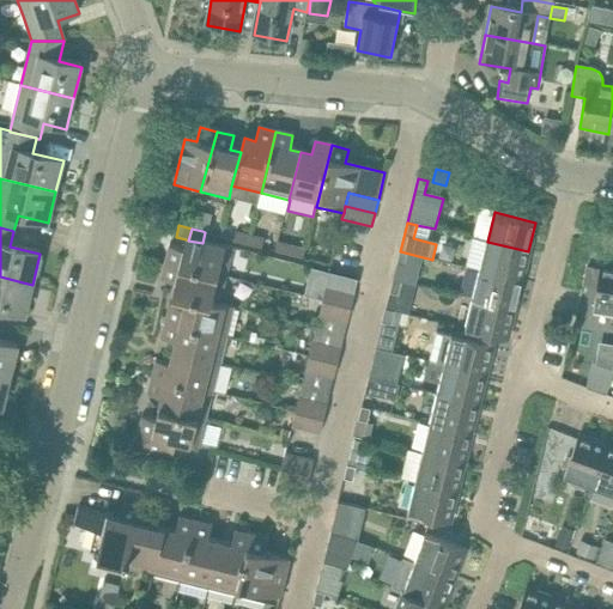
[(247,245),(248,238),(235,235),(234,242),(247,245)]
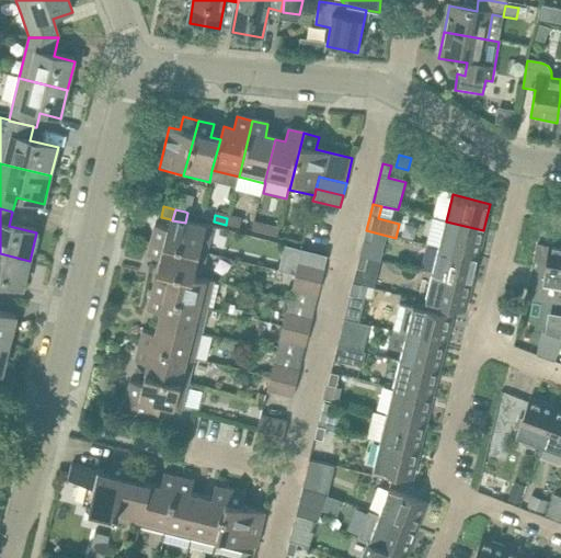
[(240,221),(227,218),(226,225),(239,228),(240,221)]
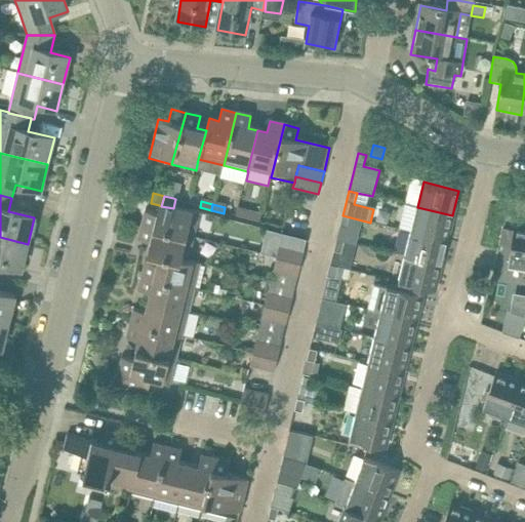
[(173,208),(161,206),(159,205),(157,214),(146,211),(142,228),(192,239),(198,214),(173,208)]
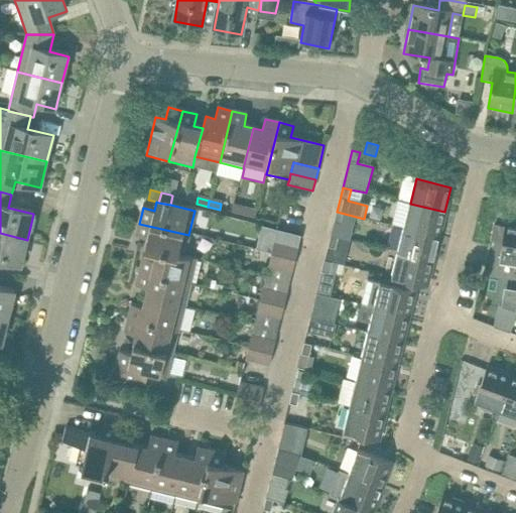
[(438,237),(444,212),(410,204),(404,229),(438,237)]
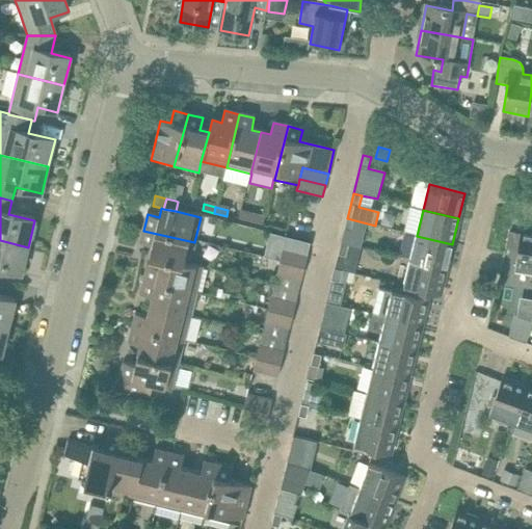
[(264,218),(251,215),(241,212),(239,219),(262,226),(264,218)]
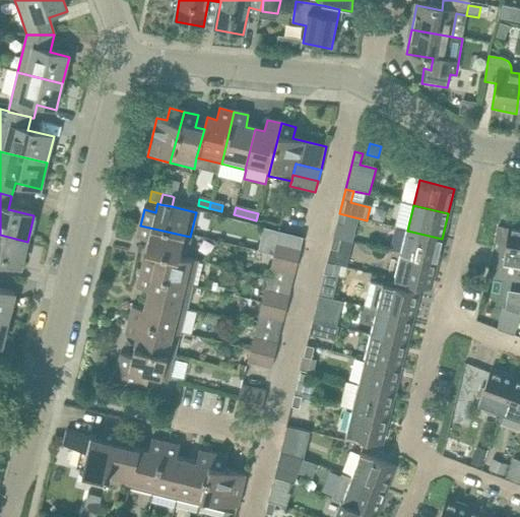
[(367,221),(367,220),(339,213),(333,239),(352,244),(359,219),(367,221)]
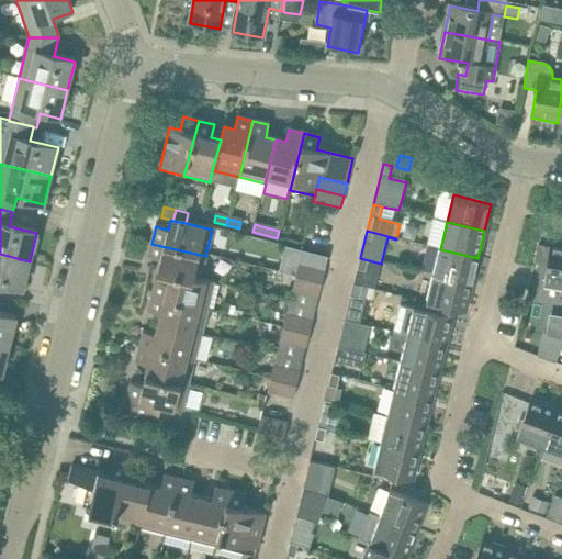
[(199,281),(200,280),(205,256),(152,244),(148,257),(160,260),(158,271),(171,275),(199,281)]
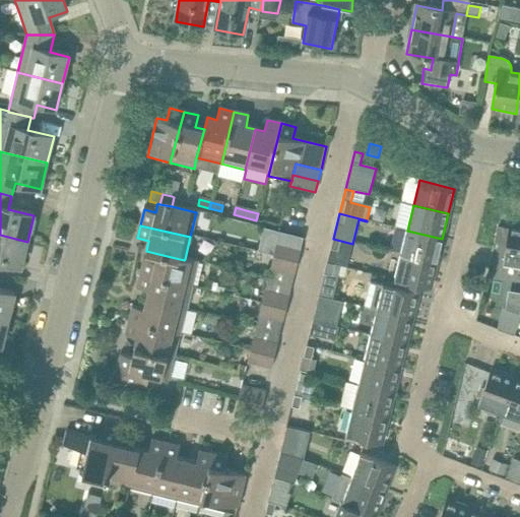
[(519,265),(519,229),(510,228),(509,231),(506,247),(504,263),(519,265)]
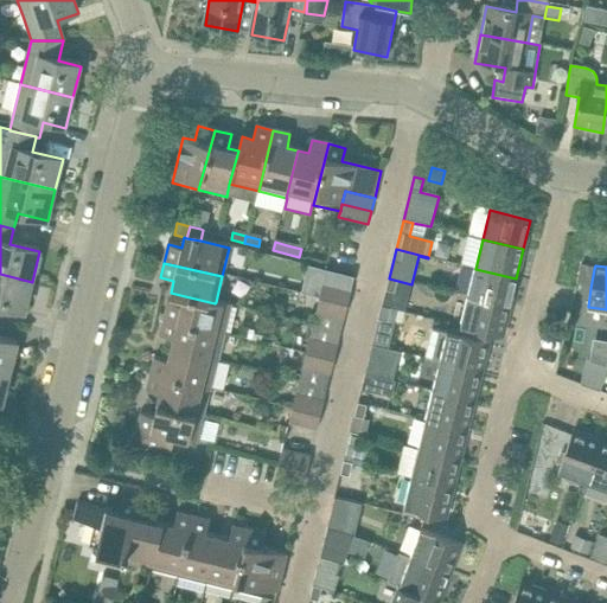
[(580,267),(576,286),(590,288),(594,269),(580,267)]
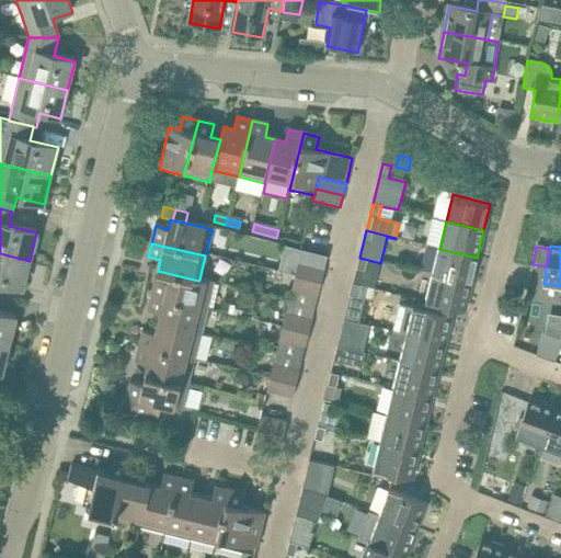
[(470,285),(477,258),(439,249),(433,275),(470,285)]
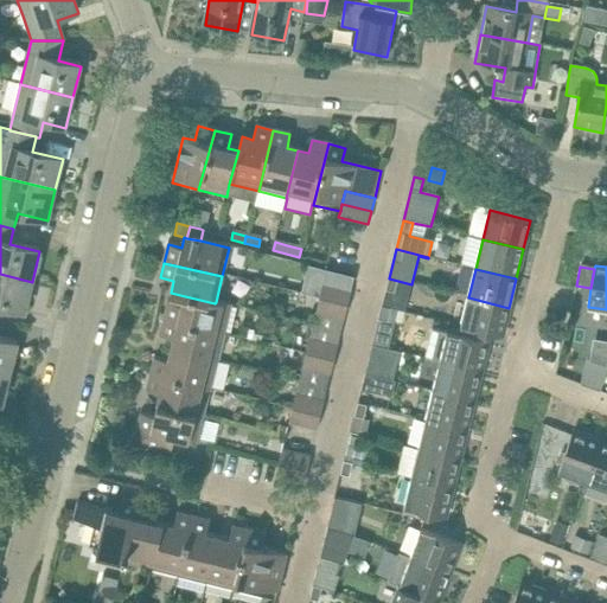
[(32,282),(0,274),(0,306),(25,313),(32,282)]
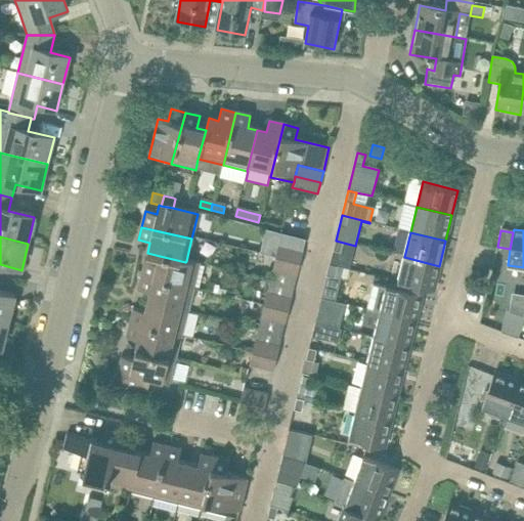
[(352,258),(355,246),(336,241),(333,253),(352,258)]
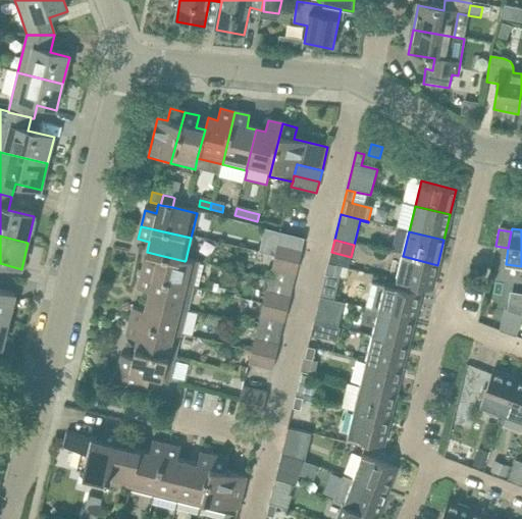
[(299,263),(302,251),(277,245),(274,258),(299,263)]
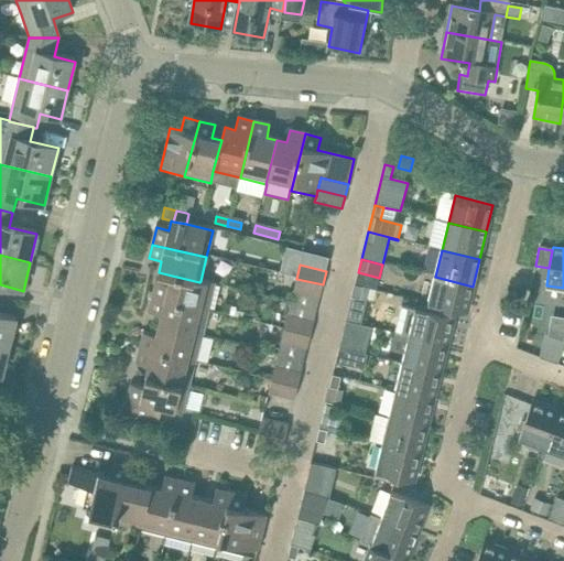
[(215,286),(201,281),(199,282),(172,276),(169,286),(156,282),(152,298),(208,311),(215,286)]
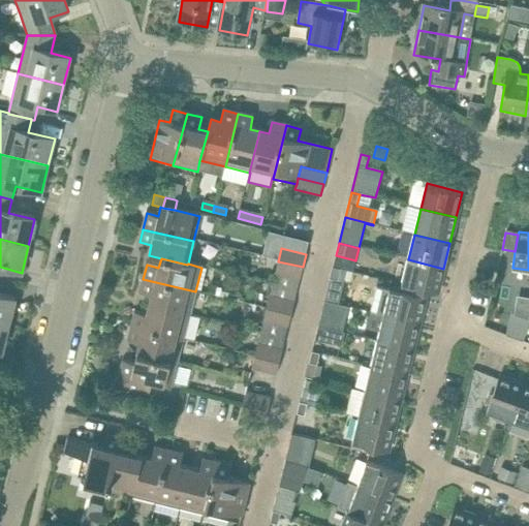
[(437,295),(443,269),(408,259),(402,285),(437,295)]
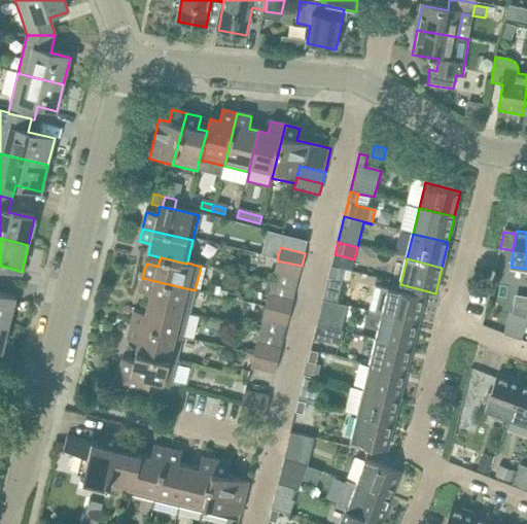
[(299,278),(302,266),(277,260),(274,272),(299,278)]
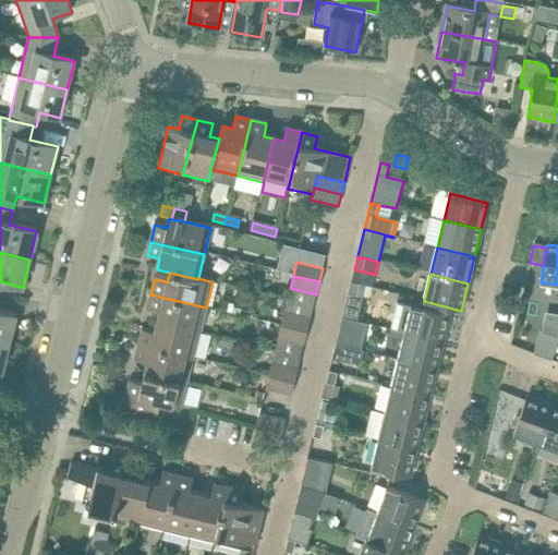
[(356,323),(366,287),(351,284),(342,318),(356,323)]
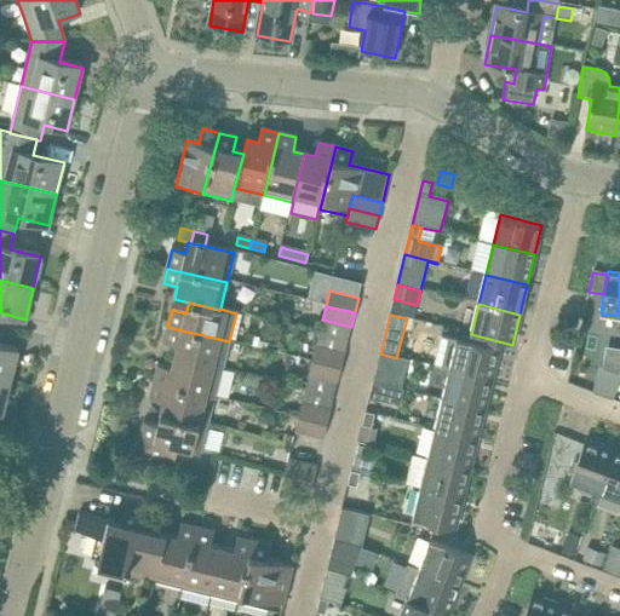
[(222,369),(229,341),(167,327),(164,344),(177,347),(174,358),(222,369)]
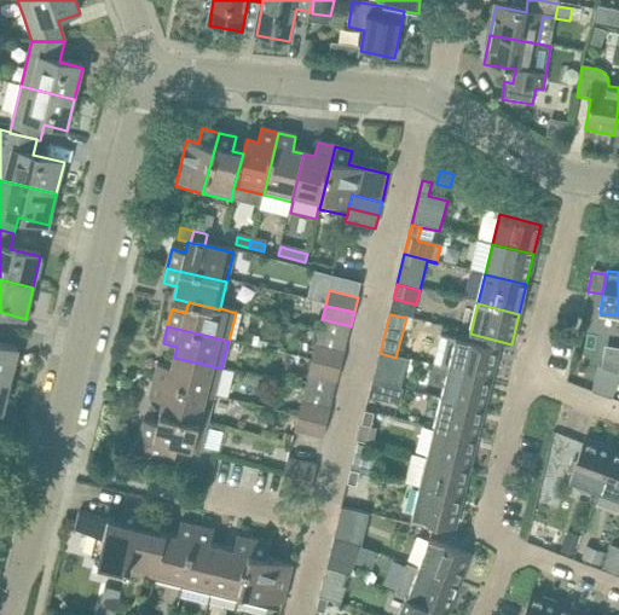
[(497,350),(456,340),(441,336),(434,366),(449,370),(490,381),(497,350)]
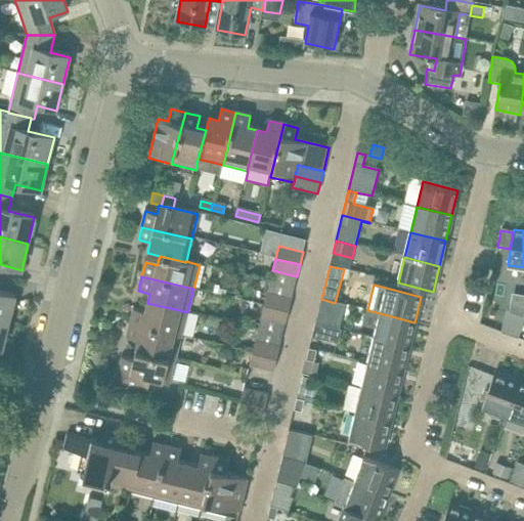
[(0,293),(0,320),(8,323),(14,297),(0,293)]
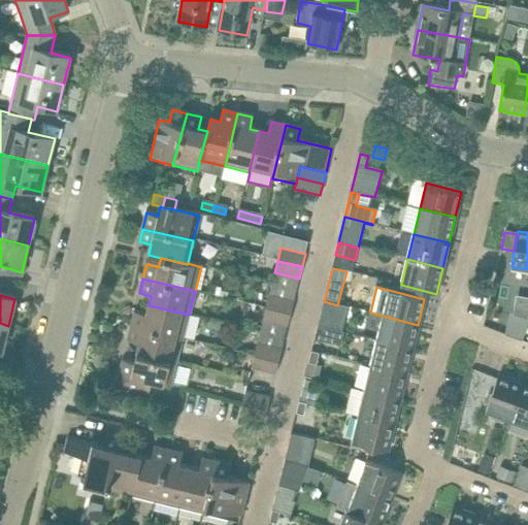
[(291,315),(294,302),(268,296),(265,308),(291,315)]
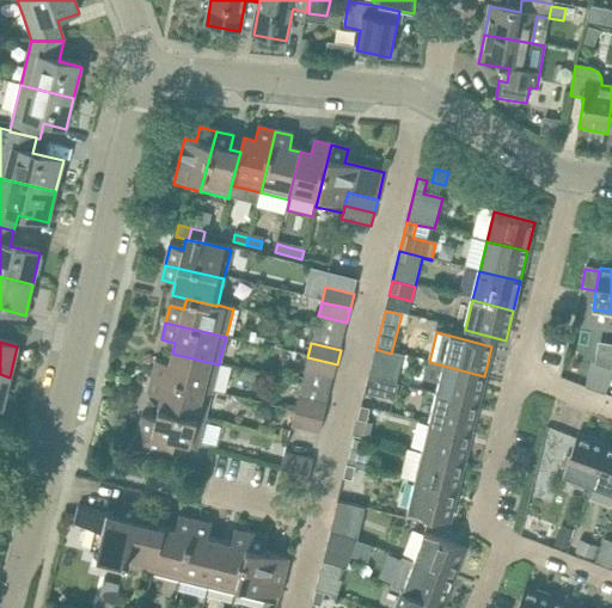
[(391,354),(375,349),(368,379),(396,386),(403,357),(391,354)]
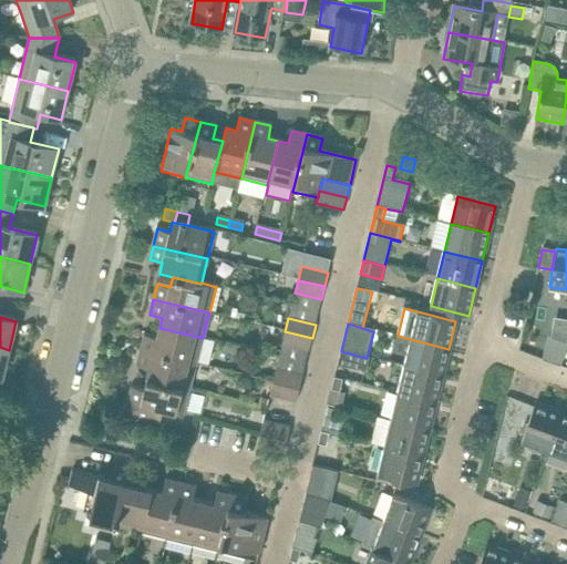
[(196,365),(203,338),(160,328),(157,338),(144,335),(141,350),(196,365)]
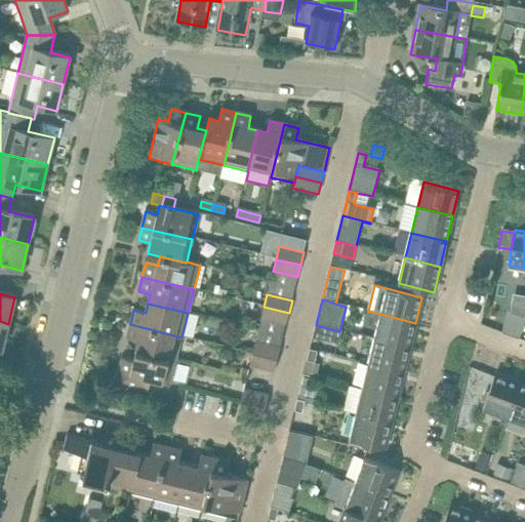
[(286,325),(289,313),(264,307),(260,319),(286,325)]
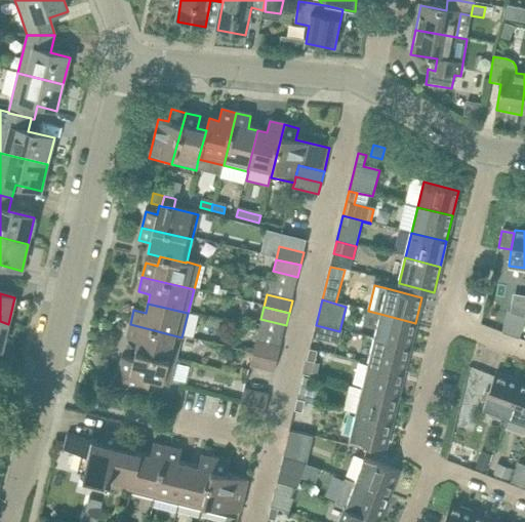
[(409,348),(415,323),(380,314),(374,339),(409,348)]
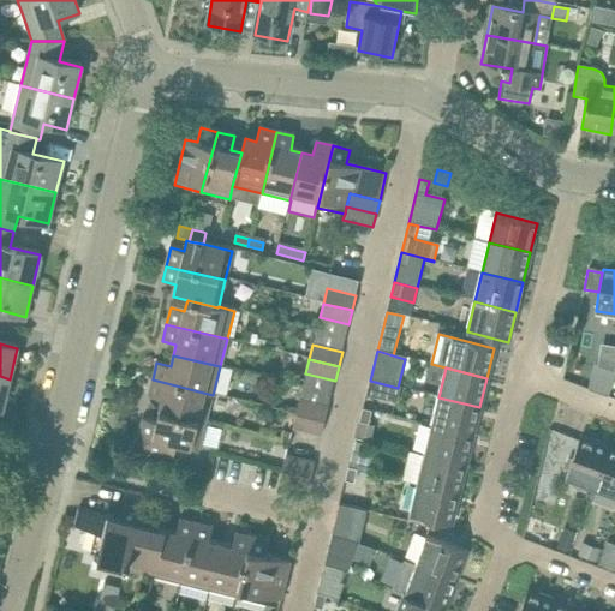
[(0,409),(3,411),(10,379),(0,376),(0,409)]
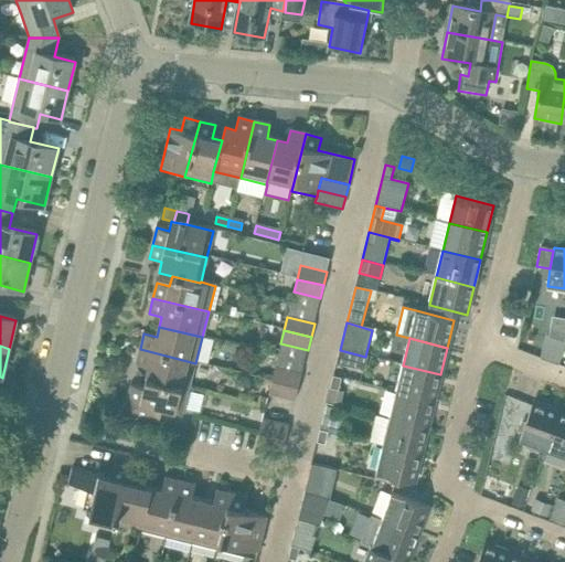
[(190,389),(195,363),(140,349),(136,364),(149,368),(147,378),(190,389)]
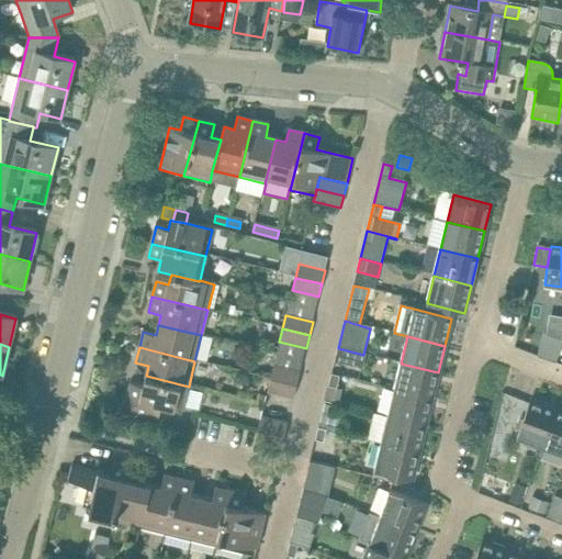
[(360,369),(363,355),(338,348),(335,362),(360,369)]
